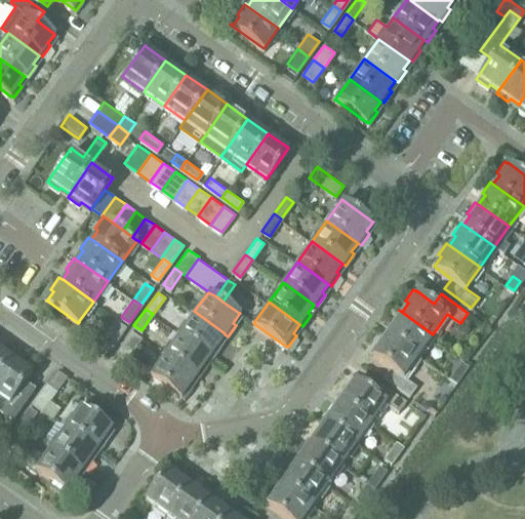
[(394,323),(388,332),(417,354),(433,334),(399,310),(391,321),(394,323)]
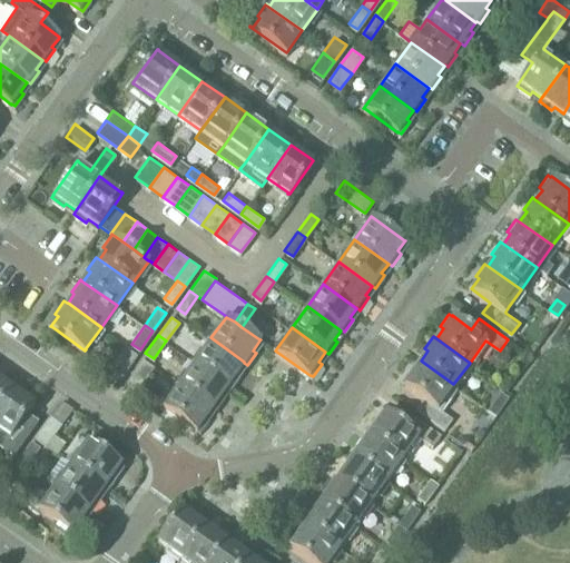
[(210,337),(195,361),(228,384),(228,385),(231,387),(241,375),(237,373),(244,363),(244,362),(210,337)]
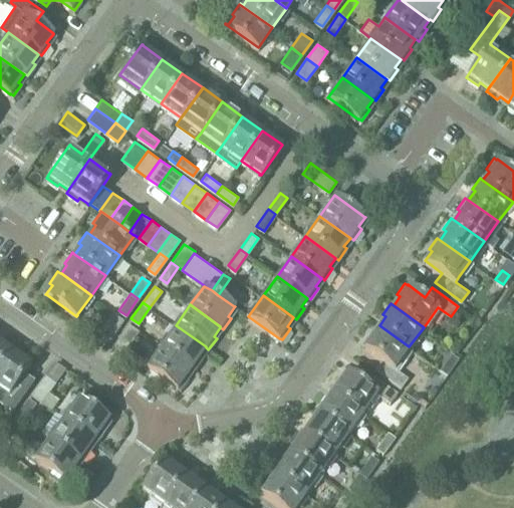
[(112,311),(98,331),(109,338),(123,319),(112,311)]
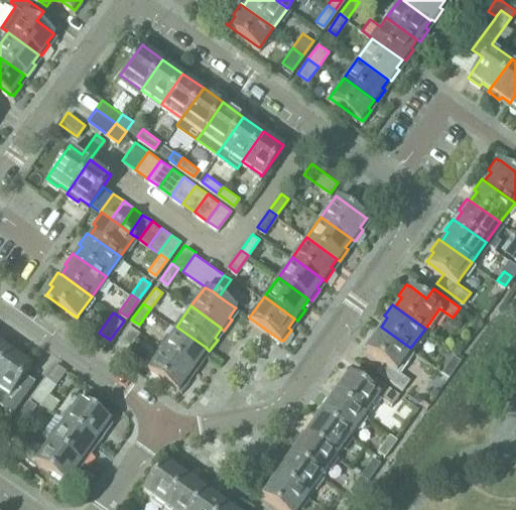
[(129,324),(115,344),(125,351),(139,331),(129,324)]
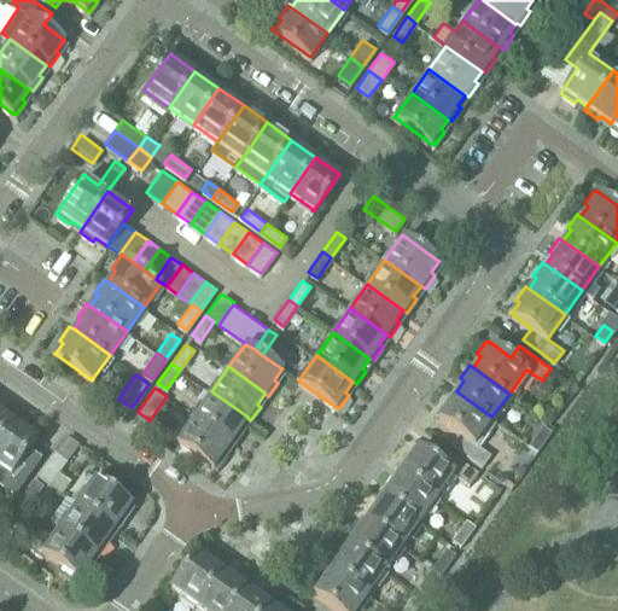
[(438,414),(437,415),(459,431),(450,442),(482,465),(490,453),(474,442),(476,441),(474,441),(491,417),(456,391),(453,389),(443,402),(445,405),(438,415),(438,414)]
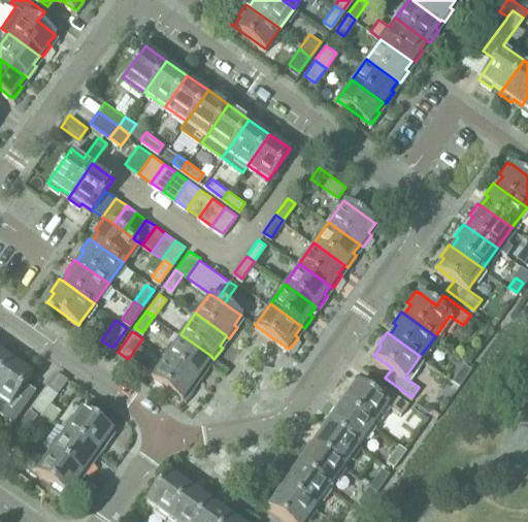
[(180,334),(166,355),(197,377),(196,378),(199,380),(207,367),(204,365),(211,357),(211,356),(180,334)]
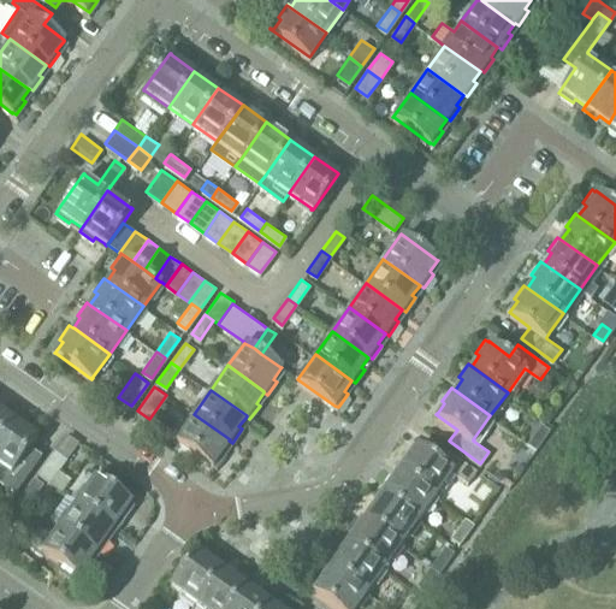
[(0,408),(0,435),(12,418),(0,408)]
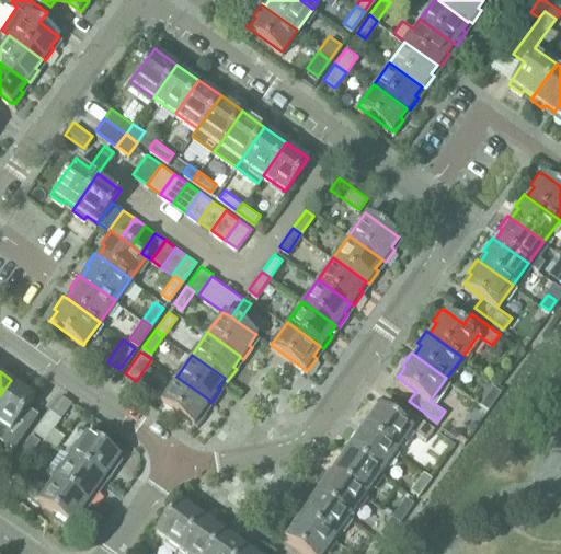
[(160,397),(160,399),(160,400),(193,423),(194,423),(196,425),(205,412),(202,410),(208,401),(209,400),(176,377),(161,399),(160,397)]
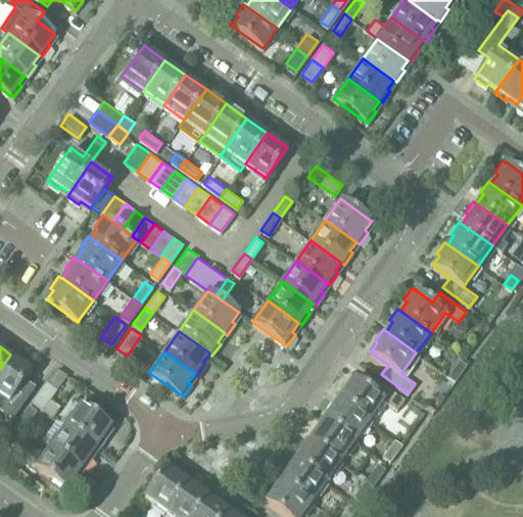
[(10,355),(0,369),(0,393),(8,401),(0,412),(0,413),(10,420),(29,393),(18,386),(32,369),(31,368),(31,369),(10,355)]
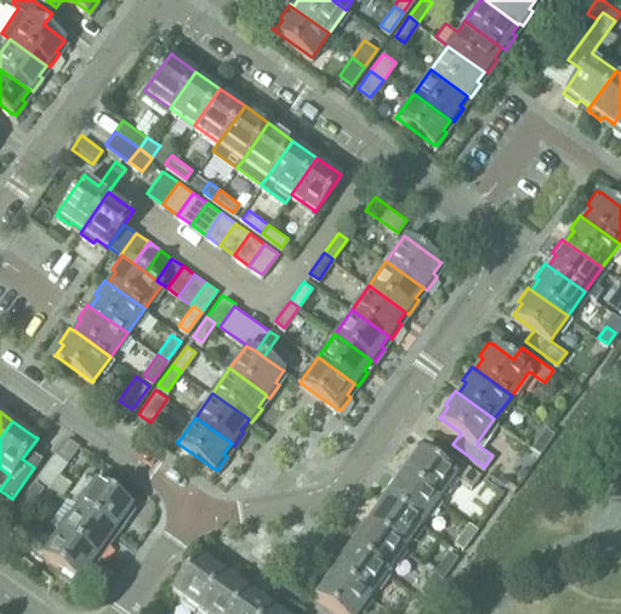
[(545,425),(531,445),(540,452),(554,432),(545,425)]
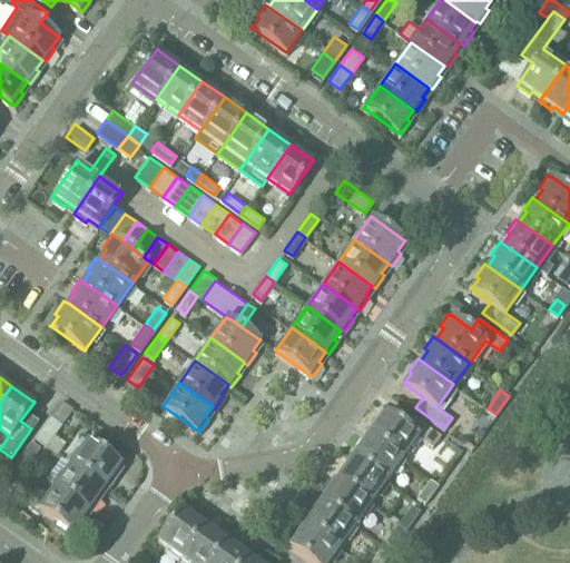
[(175,423),(179,417),(164,406),(159,413),(175,423)]
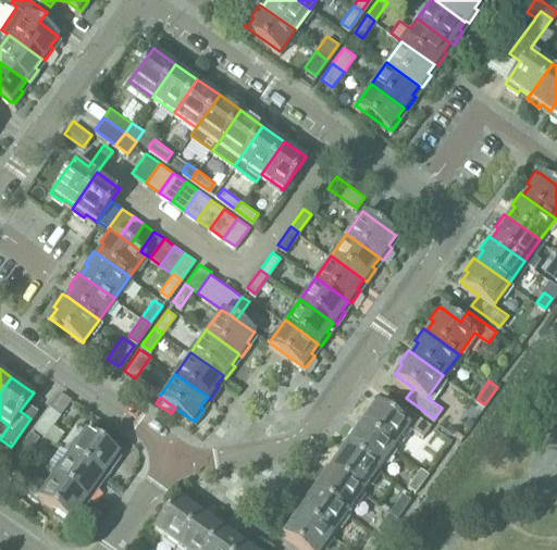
[(367,414),(360,423),(393,447),(396,441),(397,441),(409,425),(422,435),(430,424),(415,412),(401,403),(395,414),(375,401),(372,399),(372,400),(363,412),(367,414)]
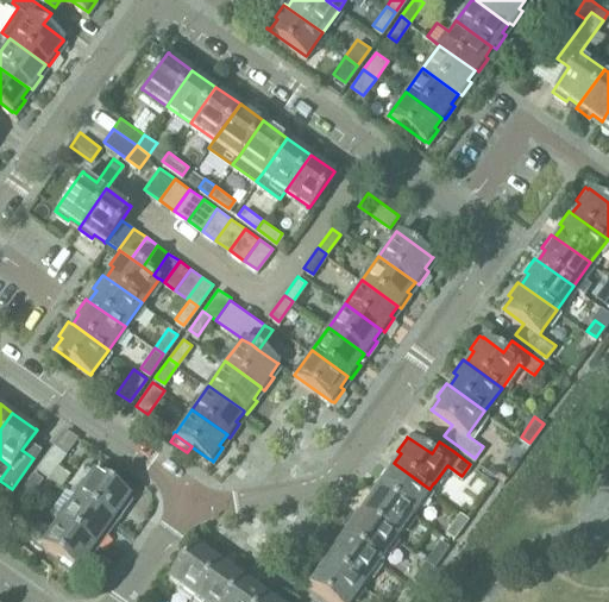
[(54,443),(37,466),(49,475),(66,452),(54,443)]
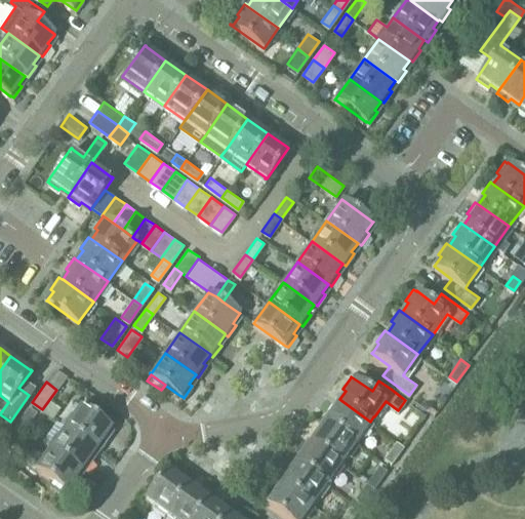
[(331,411),(325,420),(356,442),(370,422),(339,399),(336,397),(328,408),(331,411)]
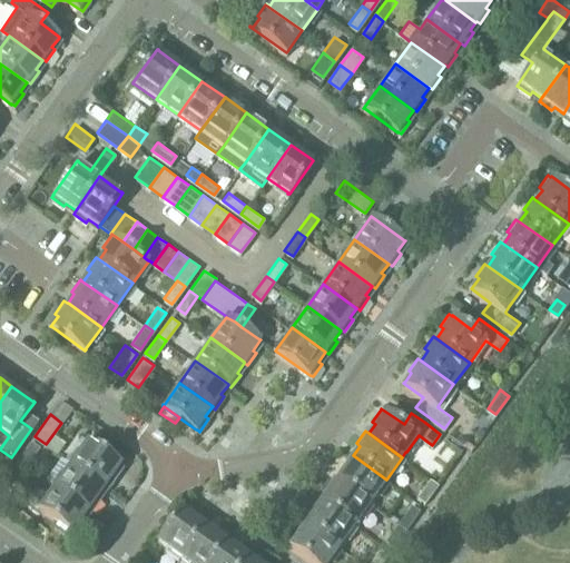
[(31,440),(19,458),(27,464),(39,446),(31,440)]
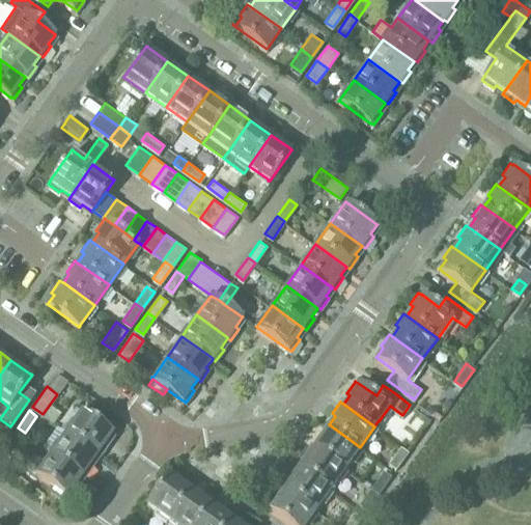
[(80,411),(65,431),(96,453),(100,456),(108,444),(105,442),(111,433),(112,433),(110,431),(81,410),(80,410),(80,411)]
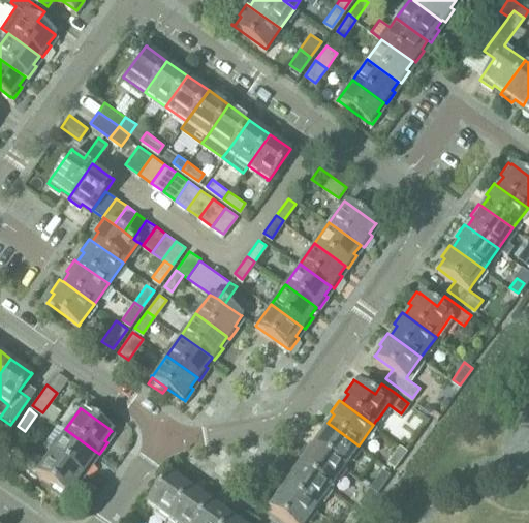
[(319,434),(313,443),(344,466),(359,445),(328,423),(324,421),(316,432),(319,434)]
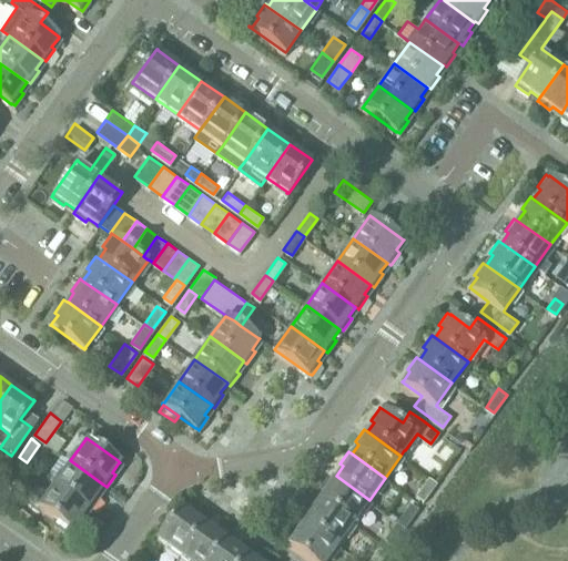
[(19,457),(6,475),(13,480),(27,462),(19,457)]
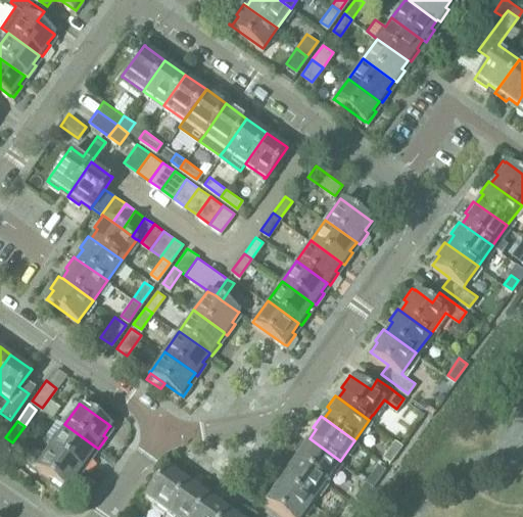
[(64,424),(50,444),(81,467),(84,469),(92,458),(89,456),(95,447),(64,424)]
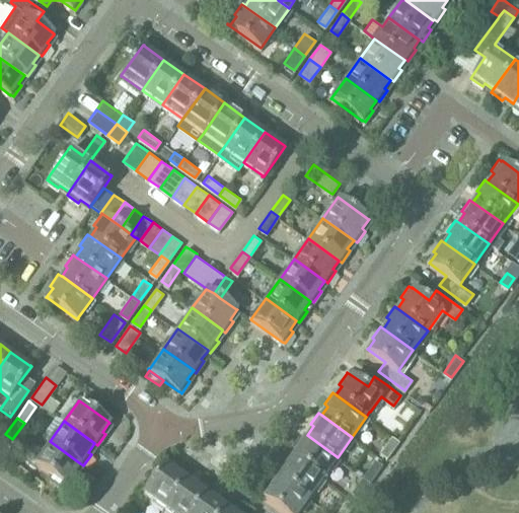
[(299,446),(293,455),(323,477),(338,457),(307,435),(304,433),(296,444),(299,446)]
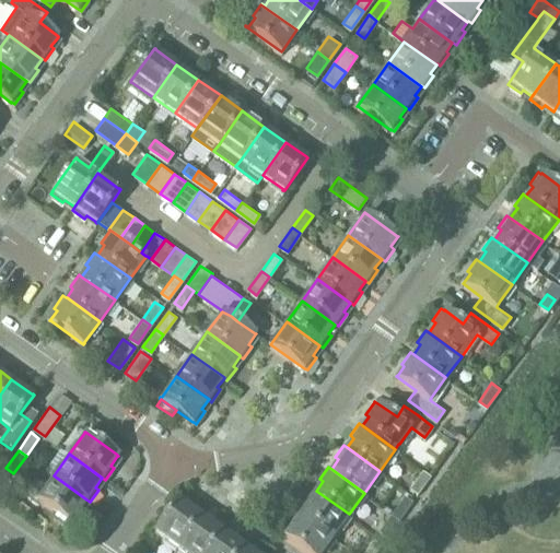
[(422,469),(409,486),(418,492),(430,474),(422,469)]
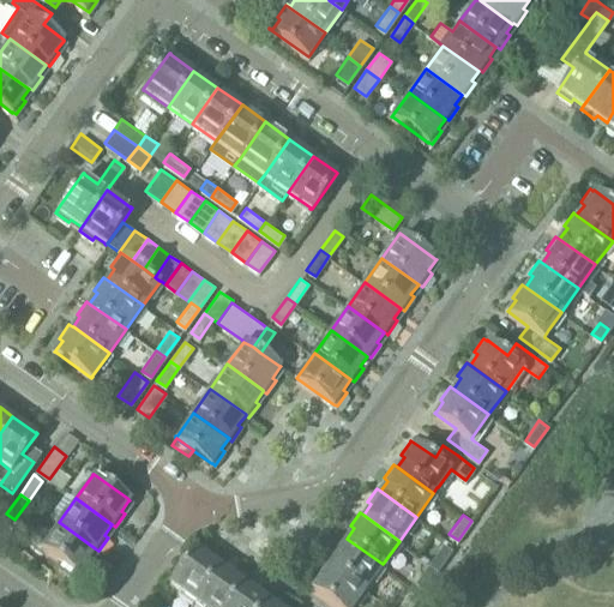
[(42,545),(41,546),(59,559),(54,565),(73,578),(78,572),(82,575),(91,562),(88,558),(95,548),(59,522),(42,546),(42,545)]
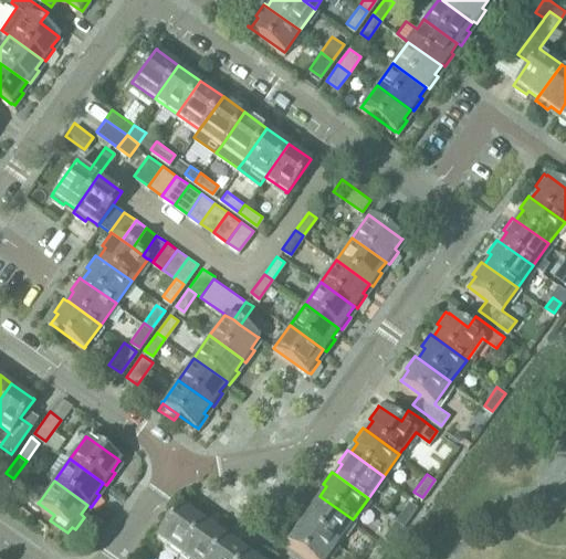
[(301,516),(300,516),(337,542),(353,519),(320,496),(316,494),(307,506),(311,508),(303,518),(301,516)]
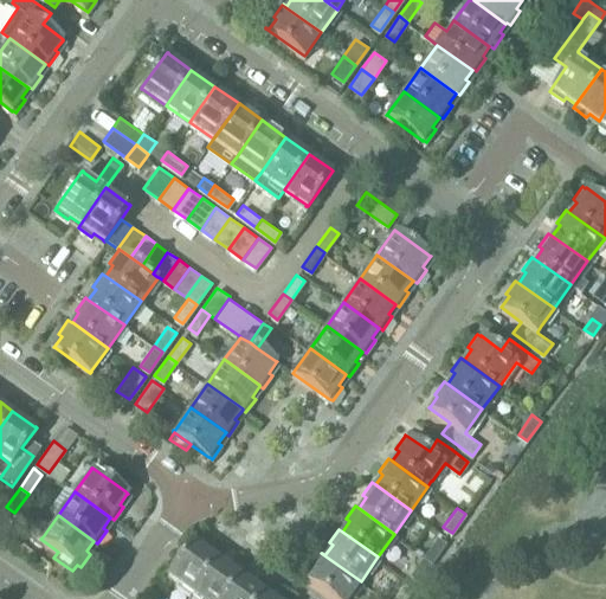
[(437,535),(424,554),(432,561),(446,541),(437,535)]
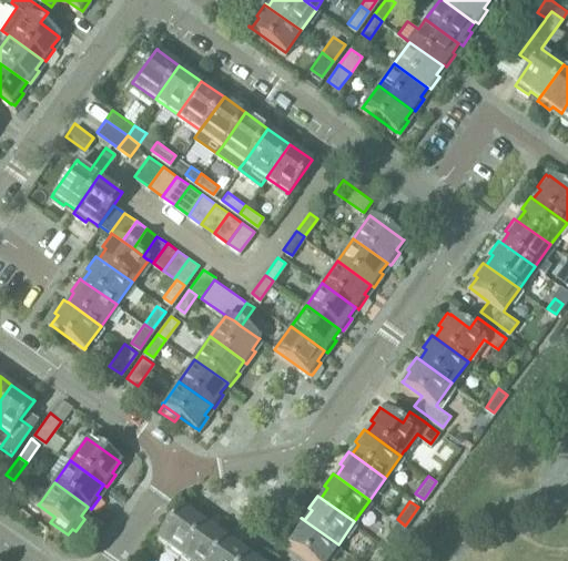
[(181,505),(156,539),(158,539),(180,554),(204,521),(181,506),(182,505),(181,505)]
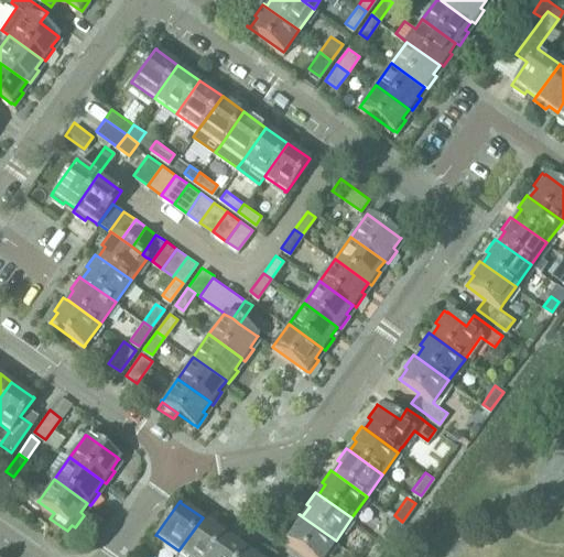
[(293,528),(286,538),(311,556),(323,556),(336,541),(299,514),(290,526),(293,528)]
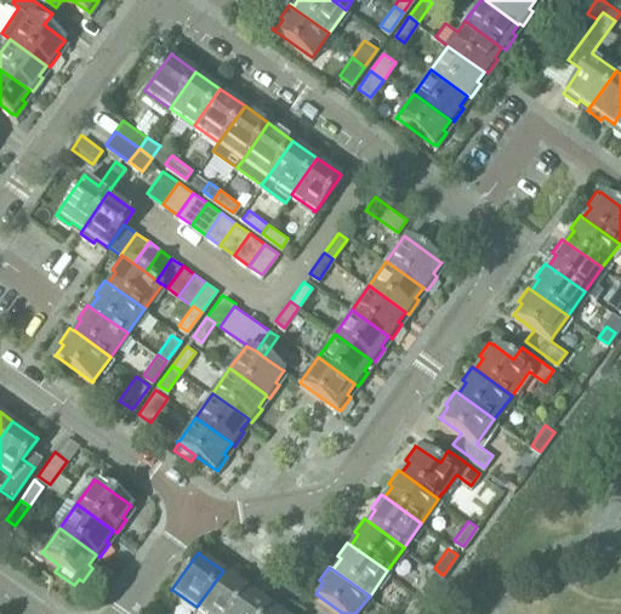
[(434,568),(420,589),(428,595),(443,575),(434,568)]
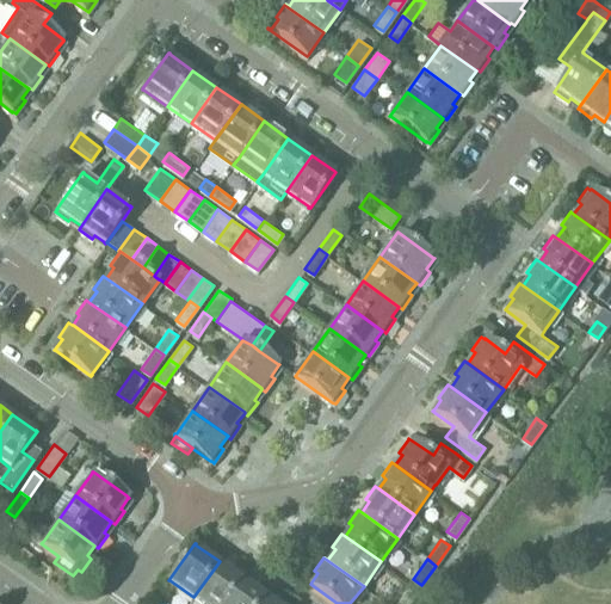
[(220,561),(193,597),(203,603),(224,603),(244,579),(220,561)]
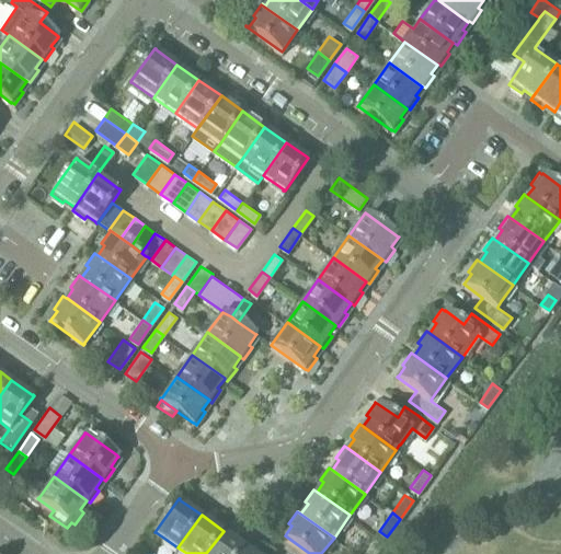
[(224,531),(206,553),(239,553),(245,546),(224,531)]
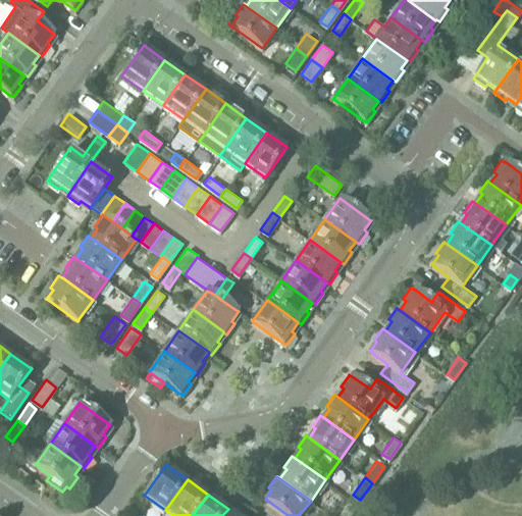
[(348,502),(337,515),(349,515),(355,507),(348,502)]
